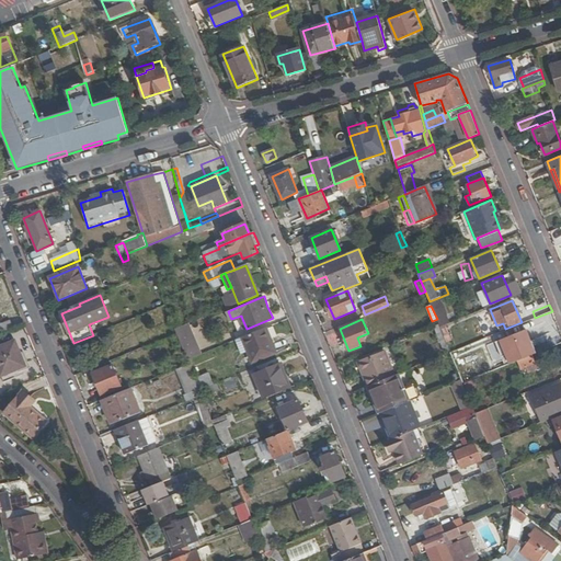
[(0,332),(13,328),(10,320),(0,323),(0,332)]
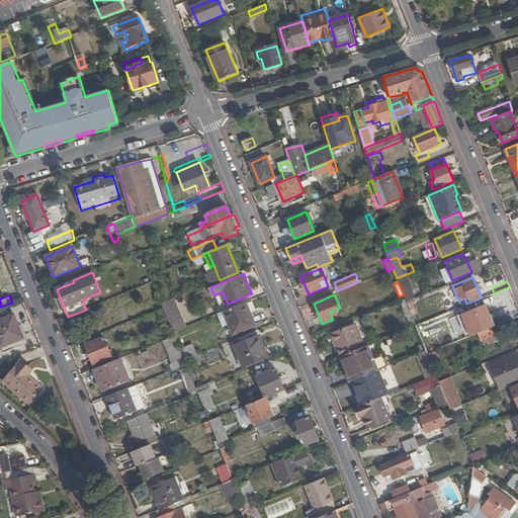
[(488,301),(493,316),(495,322),(511,316),(503,295),(488,301)]
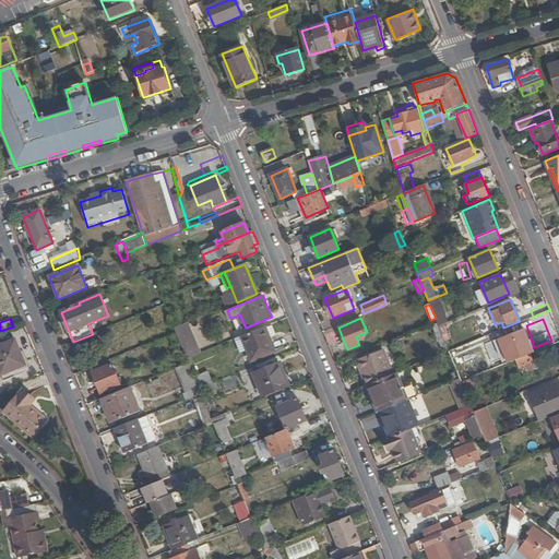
[(174,329),(176,333),(186,358),(197,355),(183,324),(174,329)]
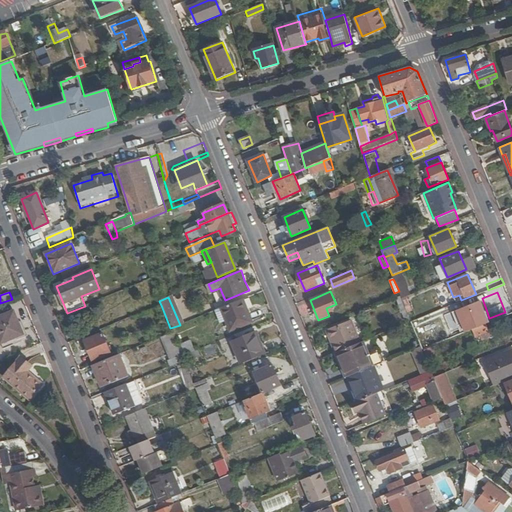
[(184,317),(193,313),(186,297),(177,300),(184,317)]
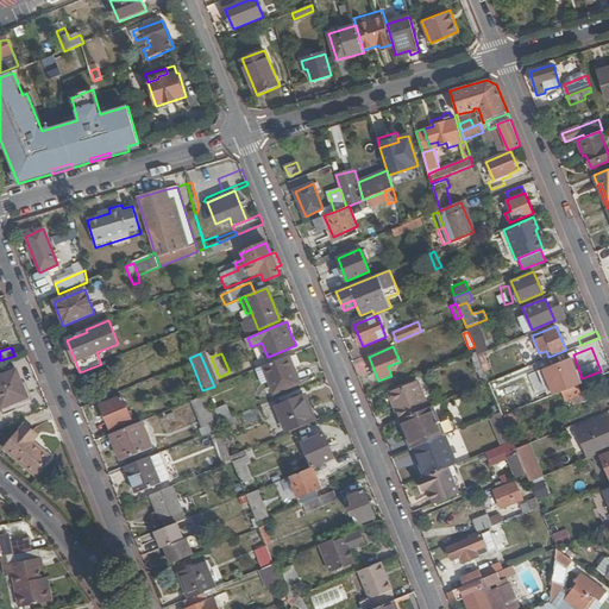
[(288,356),(257,369),(263,382),(265,380),(271,394),(299,383),(288,356)]
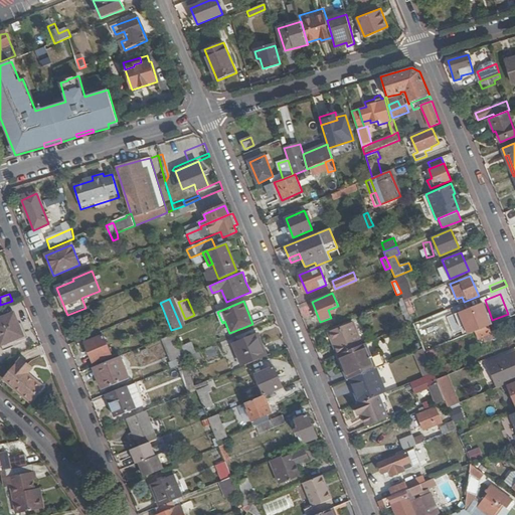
[(411,320),(404,305),(400,307),(406,322),(411,320)]
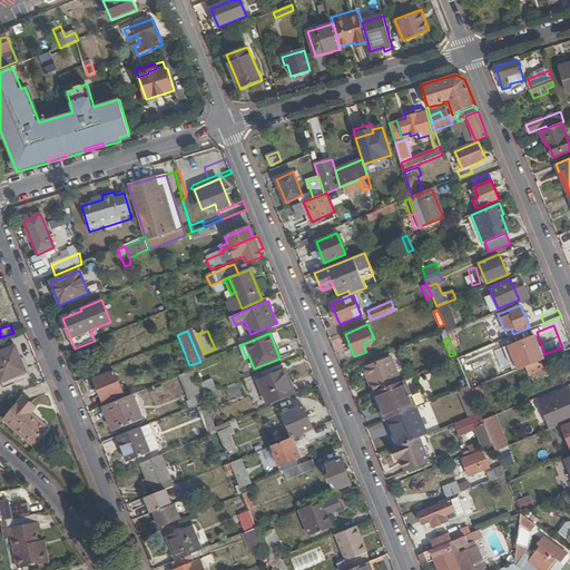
[(0,380),(1,383),(26,373),(15,347),(0,353),(0,380)]
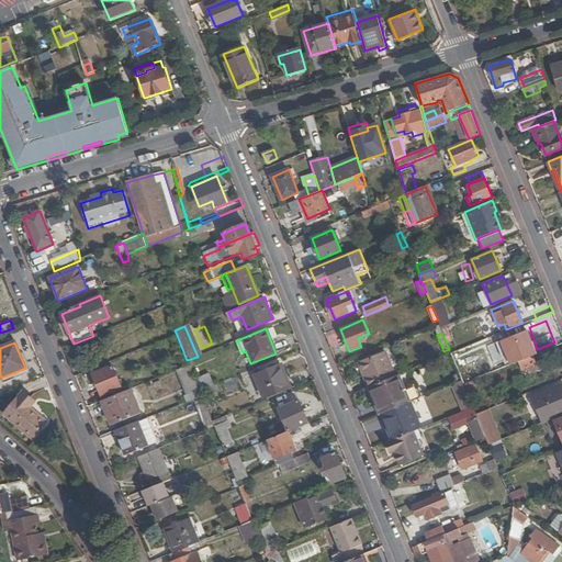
[(539,353),(557,347),(554,343),(537,349),(539,353)]
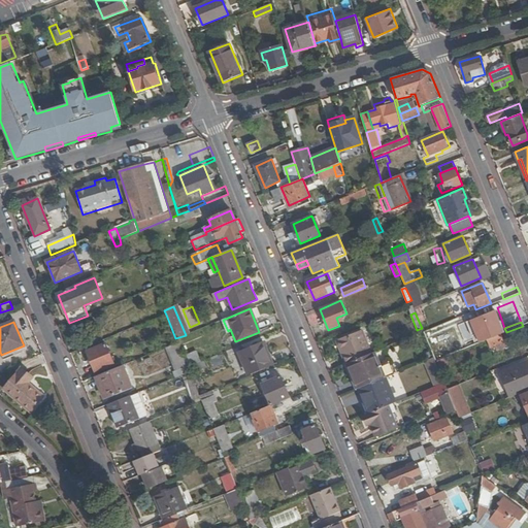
[(385,327),(375,330),(383,349),(392,344),(385,327)]
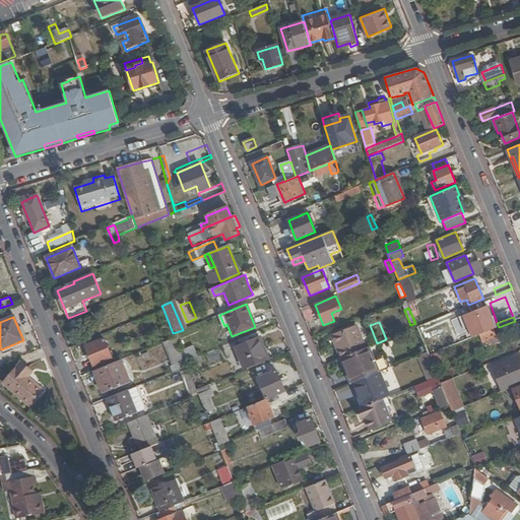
[(341,359),(342,358),(365,349),(355,327),(332,336),(341,359)]
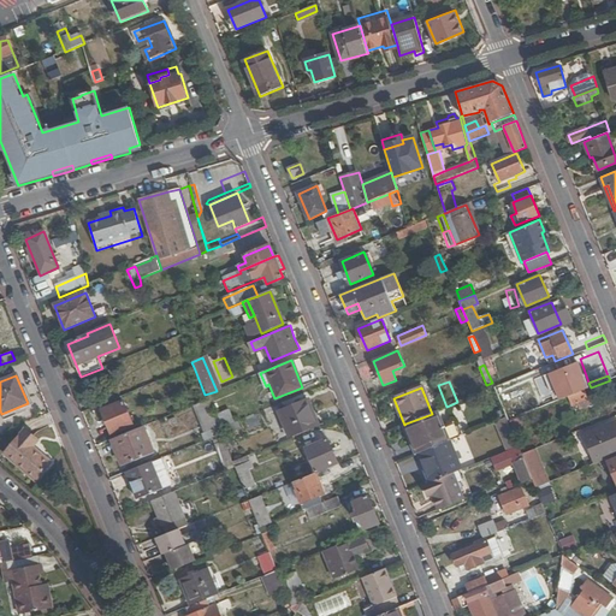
[(582,391),(569,397),(573,406),(578,404),(579,409),(590,404),(584,390),(582,391)]
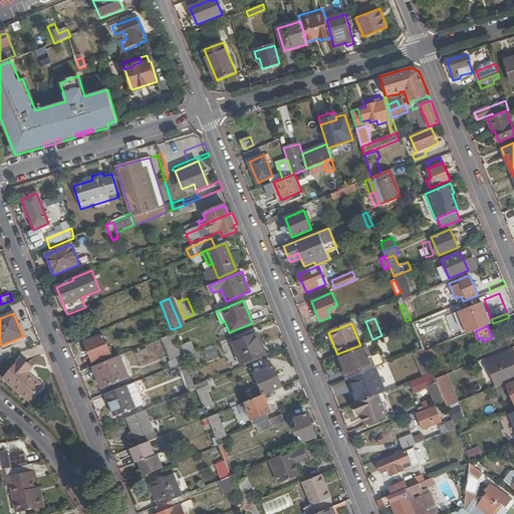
[(179,348),(173,334),(162,339),(171,361),(169,362),(172,367),(185,362),(183,357),(179,348)]
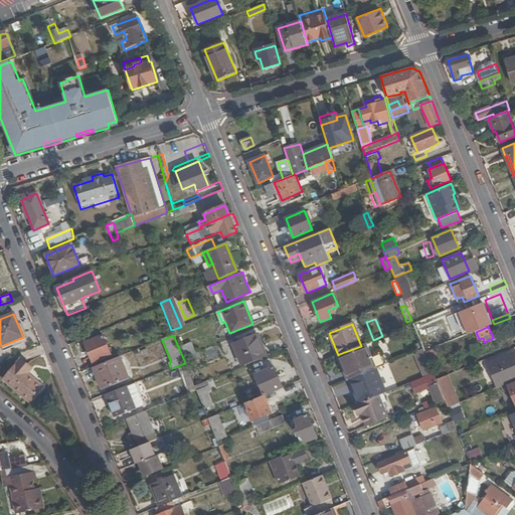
[(241,367),(266,357),(260,344),(256,335),(232,345),(241,367)]
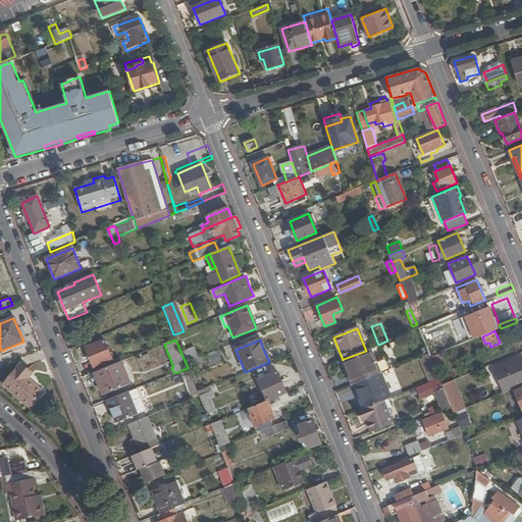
[(113,360),(105,341),(87,348),(94,367),(113,360)]
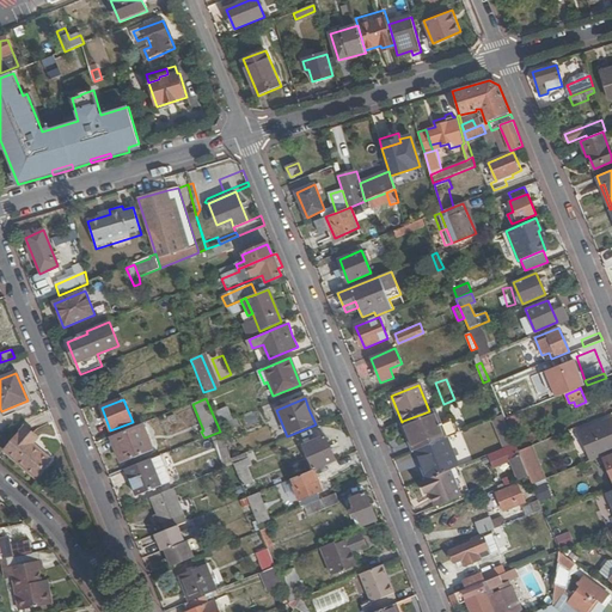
[(240,404),(213,415),(218,426),(237,418),(236,415),(243,412),(240,404)]
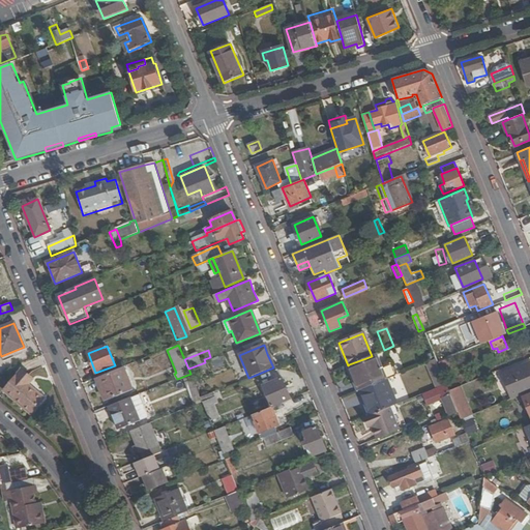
[(349,364),(359,390),(386,380),(387,380),(377,354),(372,356),(349,364)]
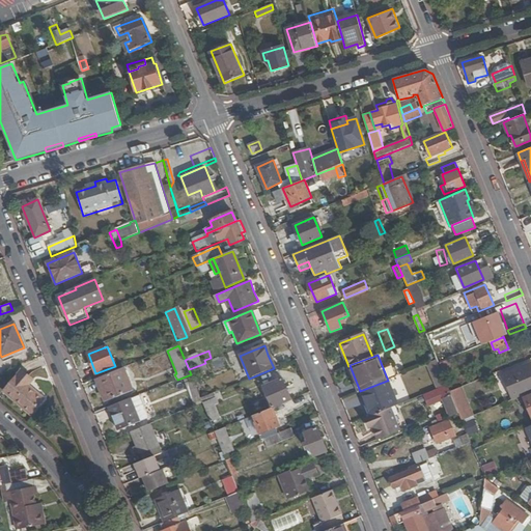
[(426,363),(437,389),(447,385),(437,359),(426,363)]
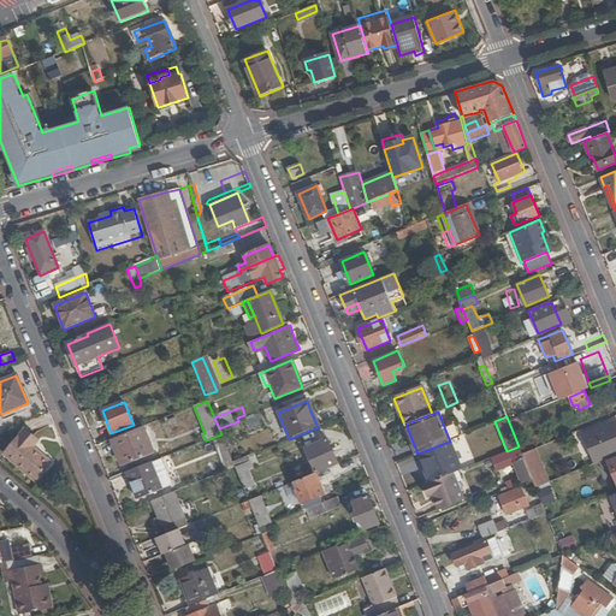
[(615,421),(597,430),(600,439),(604,448),(599,450),(603,458),(615,452),(615,421)]
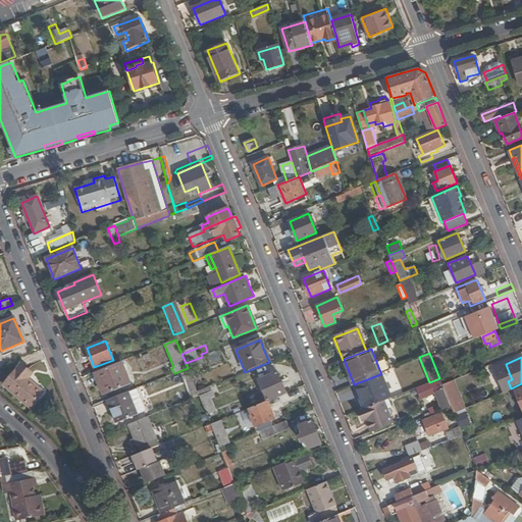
[(131,384),(121,362),(96,372),(105,395),(131,384)]
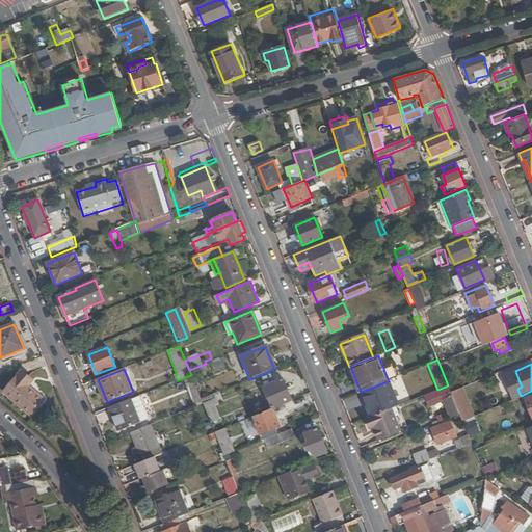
[(503,375),(513,401),(531,393),(531,391),(521,396),(517,389),(514,381),(519,379),(515,371),(503,375)]
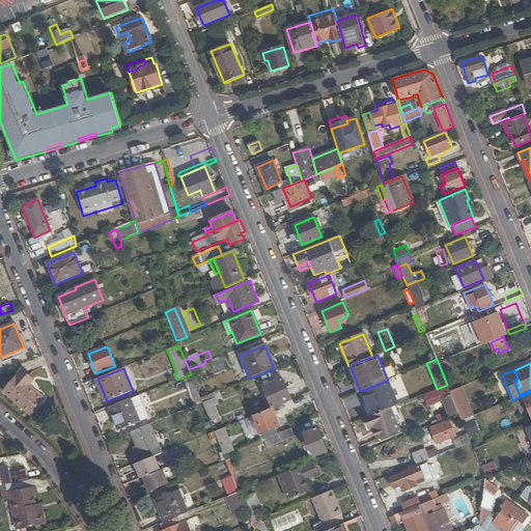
[(30,414),(43,399),(27,386),(31,381),(21,371),(4,391),(30,414)]
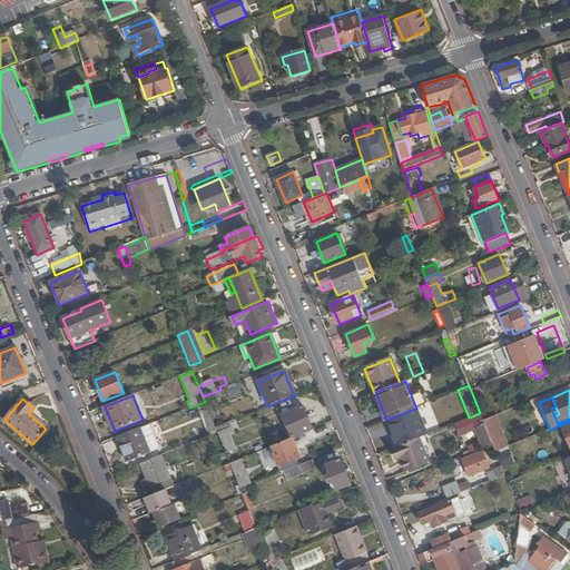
[(293,438),(294,438),(313,429),(303,405),(283,414),(293,438)]
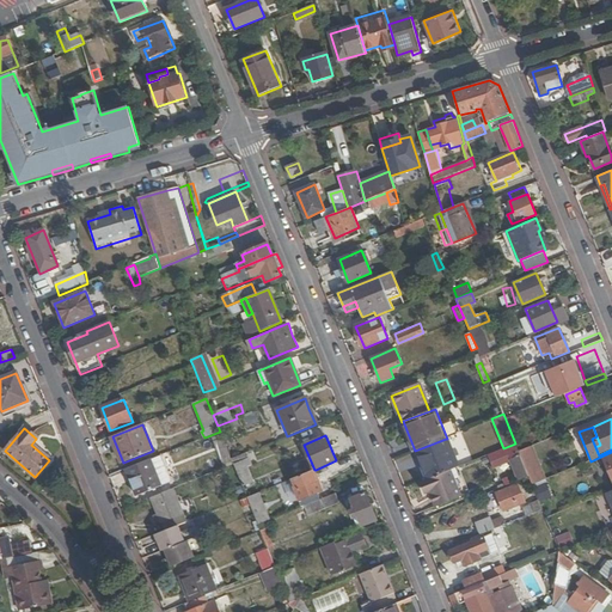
[(230,457),(222,439),(214,442),(221,460),(230,457)]
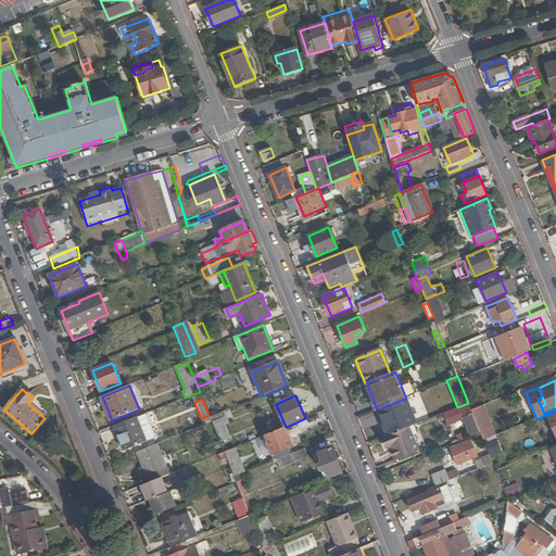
[(388,436),(409,427),(415,425),(405,399),(377,409),(388,436)]
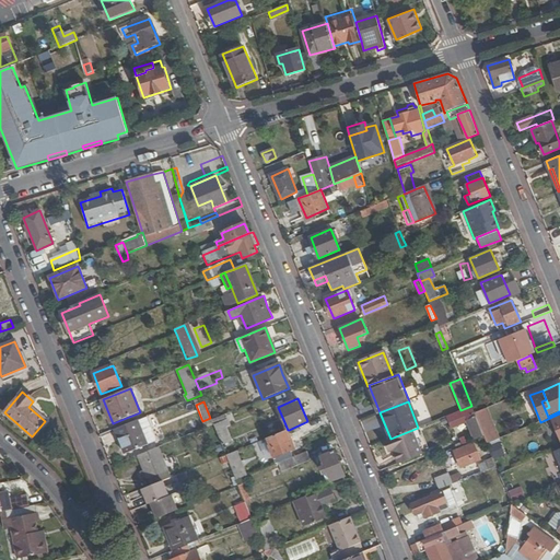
[(468,420),(476,440),(485,436),(478,420),(476,415),(475,412),(471,406),(461,410),(447,416),(452,428),(468,420)]
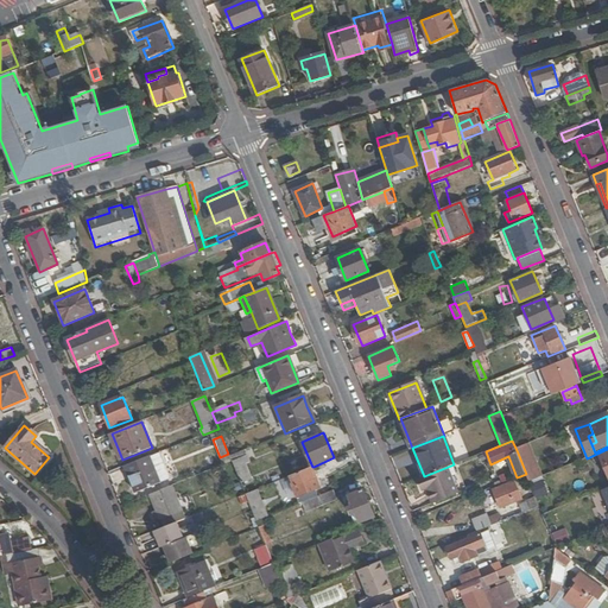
[(530,443),(515,448),(519,456),(526,474),(529,481),(543,476),(530,443)]
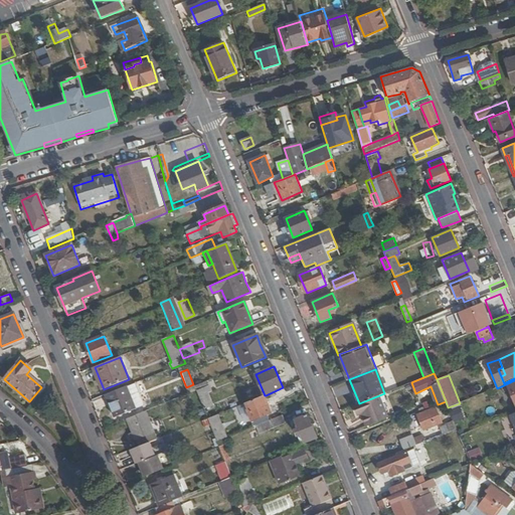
[(136,408),(127,387),(106,395),(115,417),(136,408)]
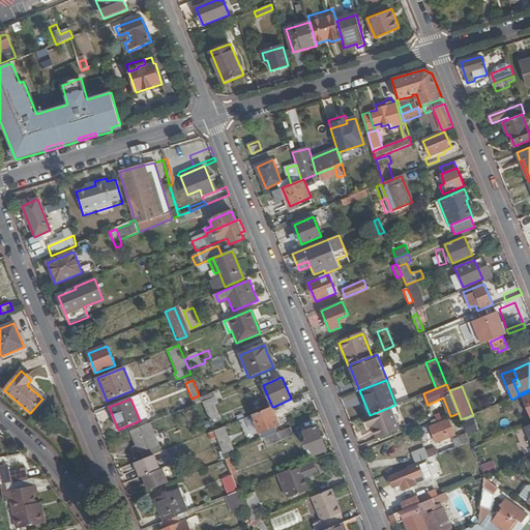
[(210,399),(202,403),(210,421),(218,418),(210,399)]
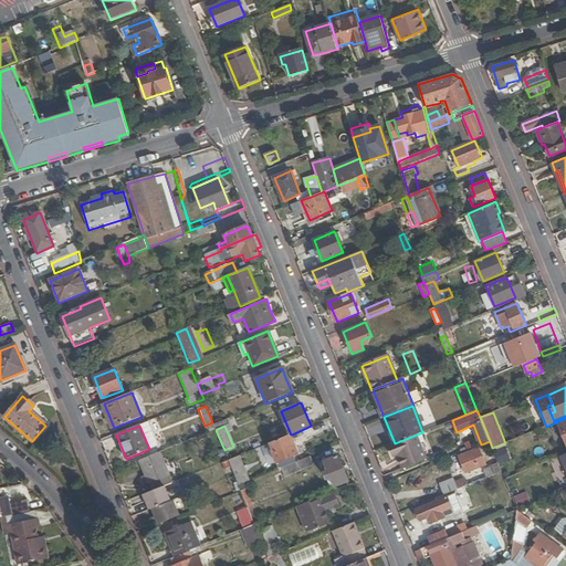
[(291,435),(270,443),(279,463),(301,453),(292,435),(291,435)]
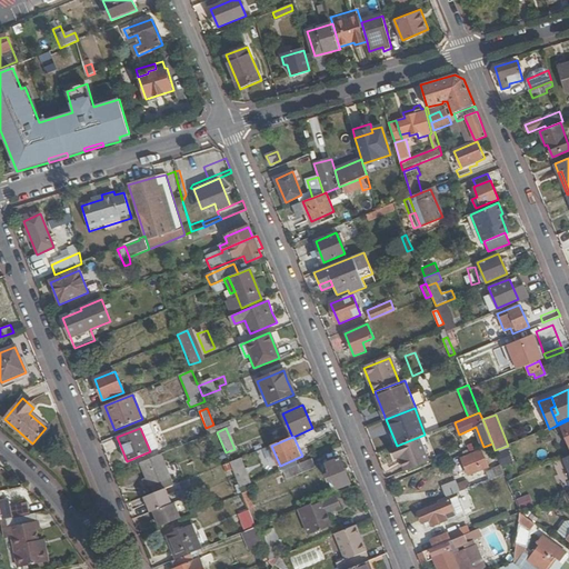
[(397,446),(391,448),(396,459),(400,457),(406,471),(428,461),(419,437),(397,446)]
